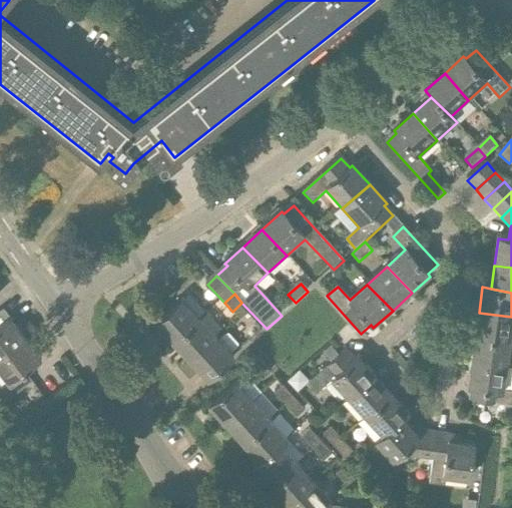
[(156,325),(173,344),(199,321),(182,302),(156,325)]
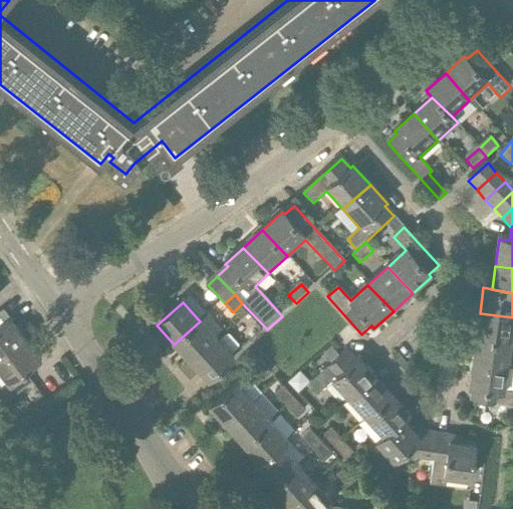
[(233,312),(240,320),(242,321),(248,315),(239,306),(233,312)]
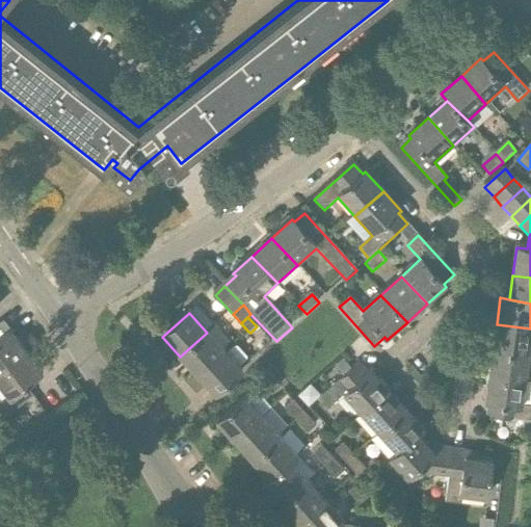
[(493,350),(530,357),(530,328),(497,324),(493,350)]
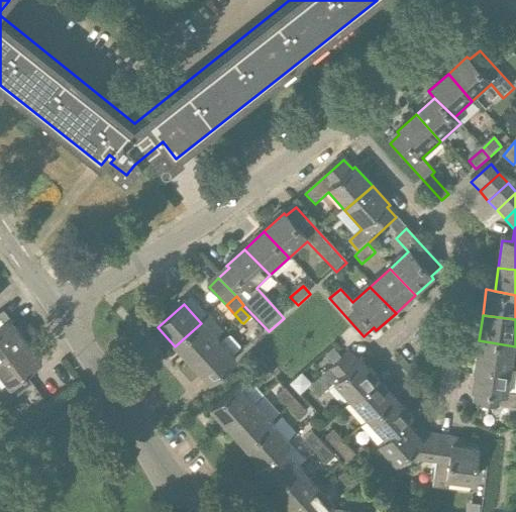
[(0,363),(27,343),(11,322),(0,330),(0,363)]
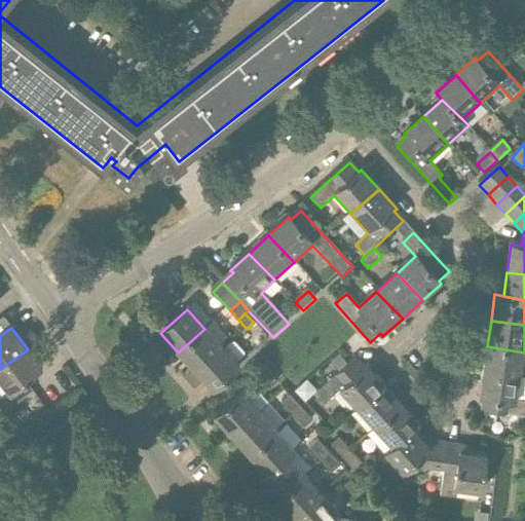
[(178,352),(195,372),(222,348),(204,329),(178,352)]
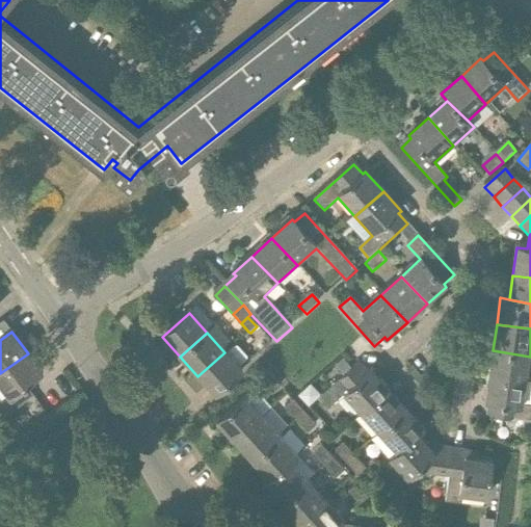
[(243,372),(240,369),(247,363),(248,360),(238,348),(235,348),(228,354),(224,352),(197,376),(215,396),(243,372)]
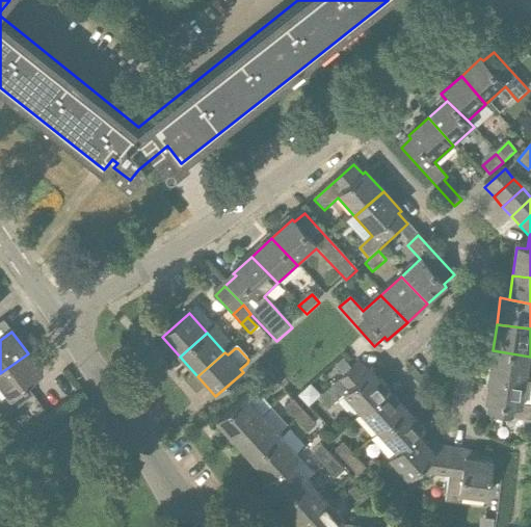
[(489,376),(527,383),(530,357),(493,350),(489,376)]
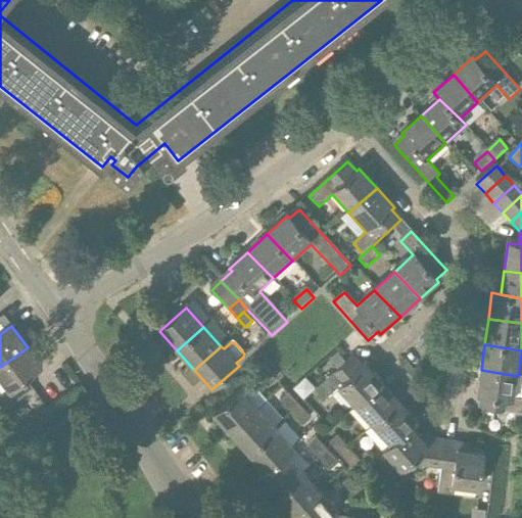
[(0,397),(9,410),(34,391),(26,381),(43,368),(28,347),(0,367),(0,382),(7,392),(0,397)]
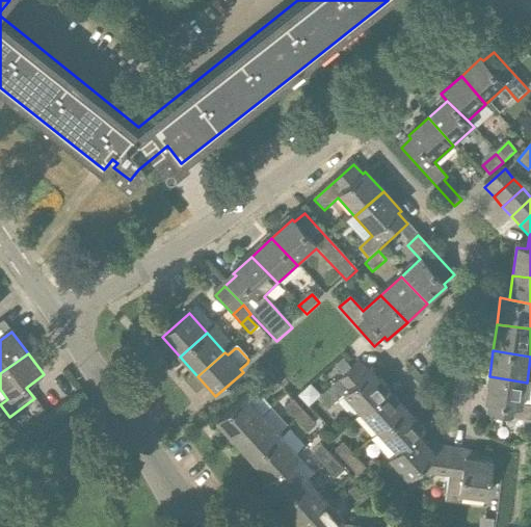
[(362,416),(388,390),(371,371),(368,374),(359,364),(320,399),(329,410),(344,396),(362,416)]
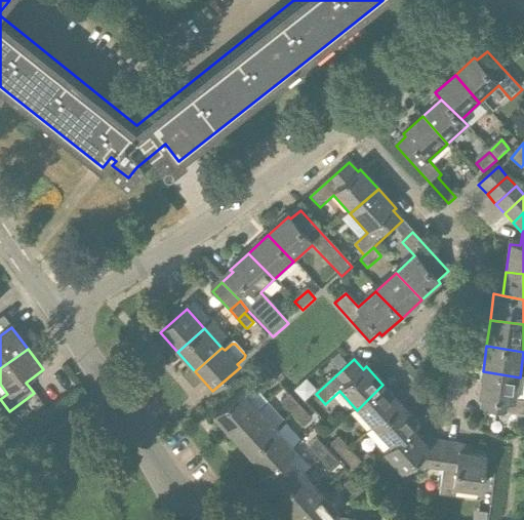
[(269,391),(278,383),(266,370),(257,377),(269,391)]
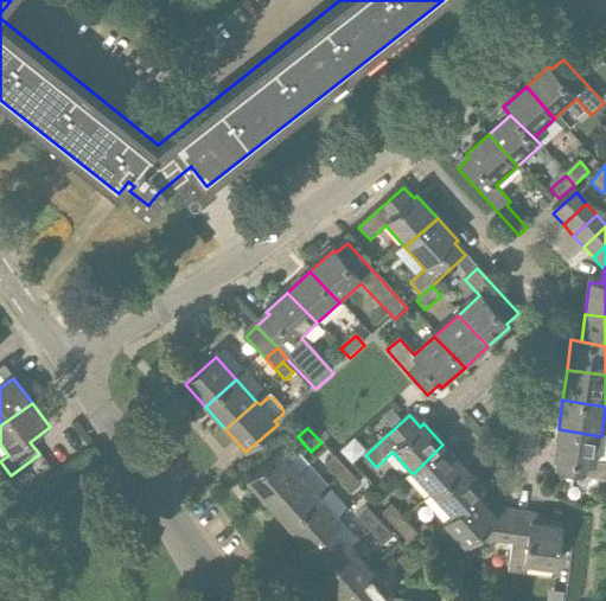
[(556,475),(605,483),(605,465),(597,465),(601,436),(559,429),(554,460),(559,460),(556,475)]
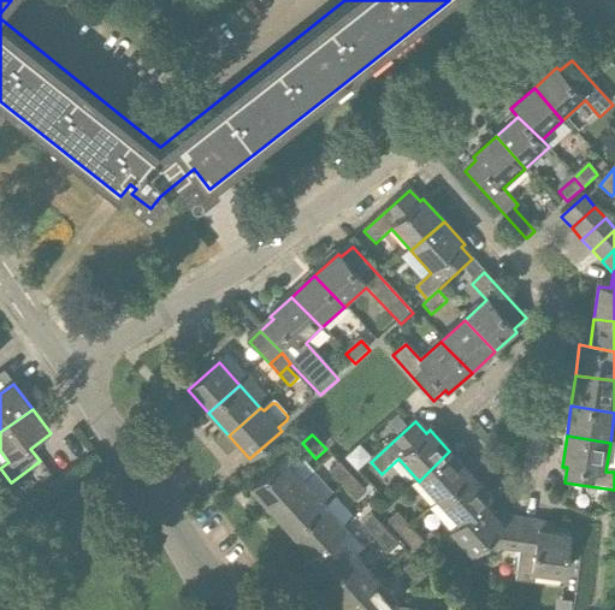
[(419,481),(439,503),(471,474),(449,451),(419,481)]
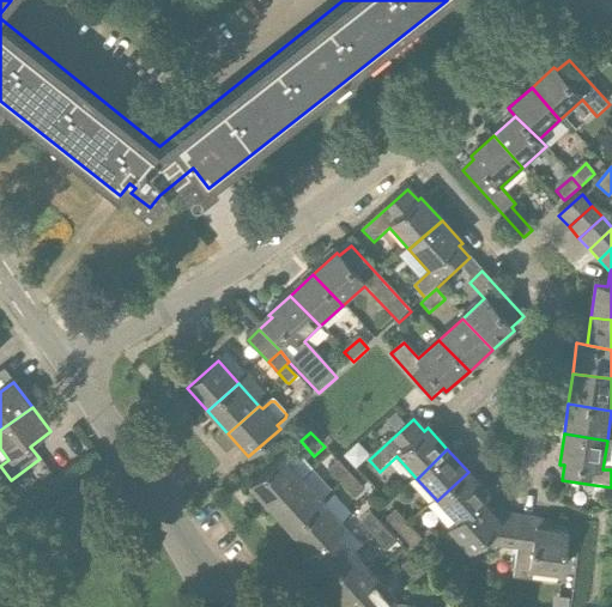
[(250,487),(271,510),(303,481),(283,457),(250,487)]
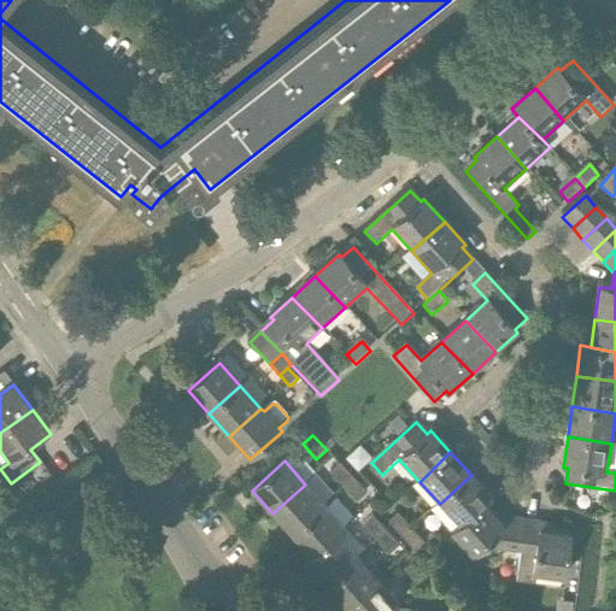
[(345,491),(355,481),(340,466),(330,475),(345,491)]
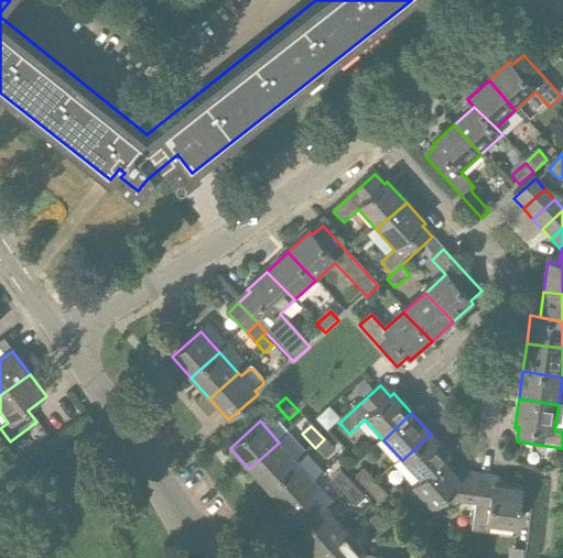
[(413,489),(443,462),(450,456),(431,434),(402,460),(403,461),(394,469),(411,488),(413,489)]
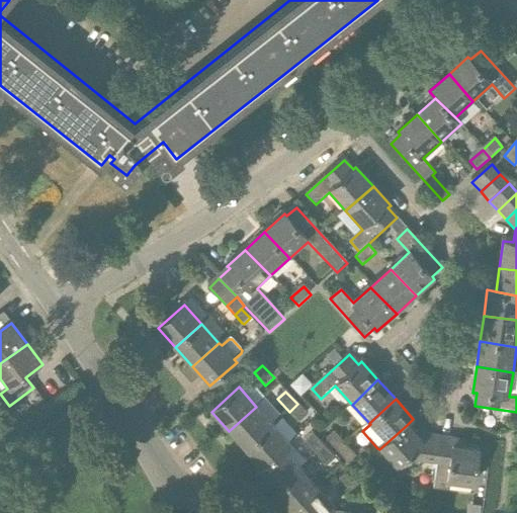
[(300,424),(309,416),(297,404),(289,412),(300,424)]
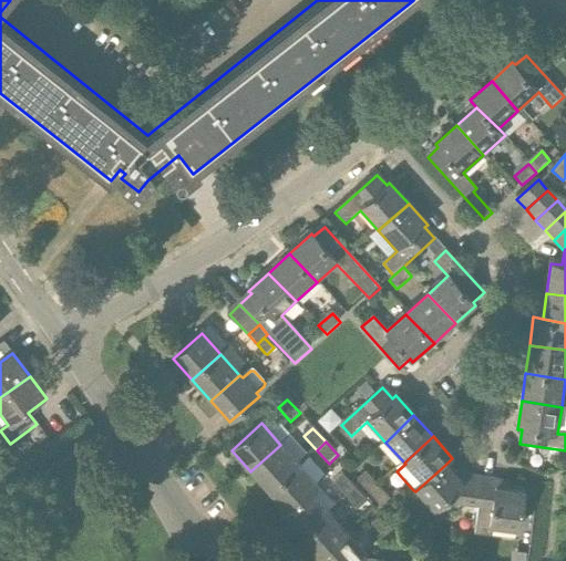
[(250,471),(270,492),(299,466),(280,445),(250,471)]
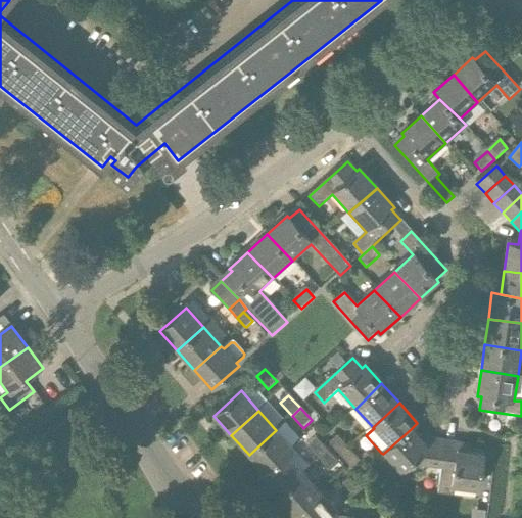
[(427,481),(439,483),(445,443),(434,441),(428,448),(411,429),(383,454),(401,474),(404,471),(412,480),(426,468),(429,468),(427,481)]
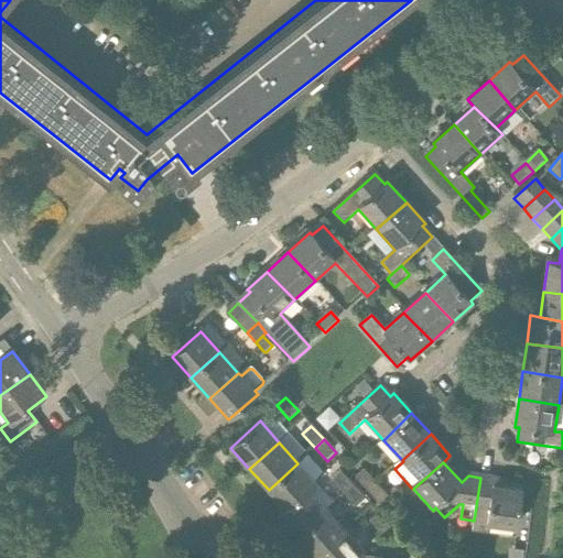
[(269,490),(287,510),(316,483),(298,463),(269,490)]
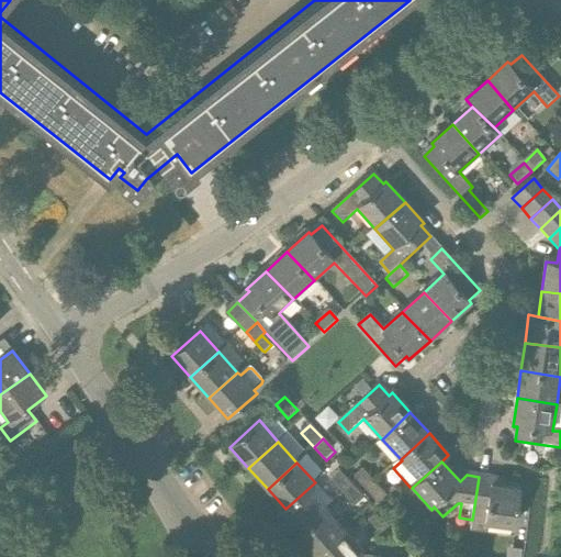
[(366,492),(376,483),(362,470),(354,478),(366,492)]
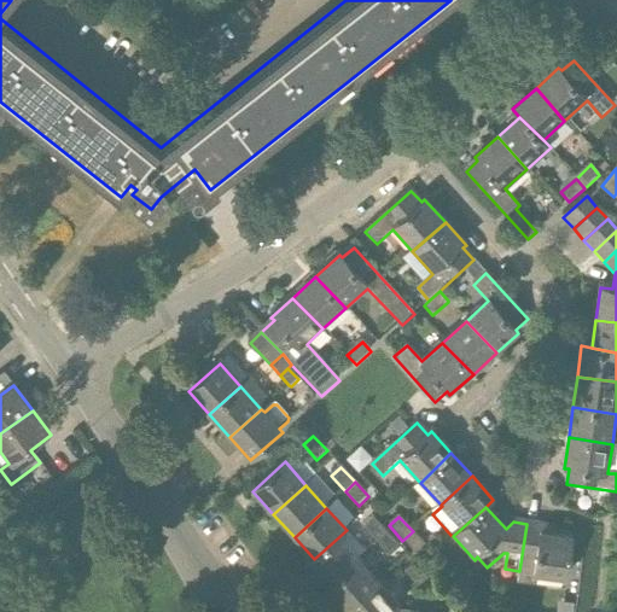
[(378,543),(388,535),(373,519),(364,528),(378,543)]
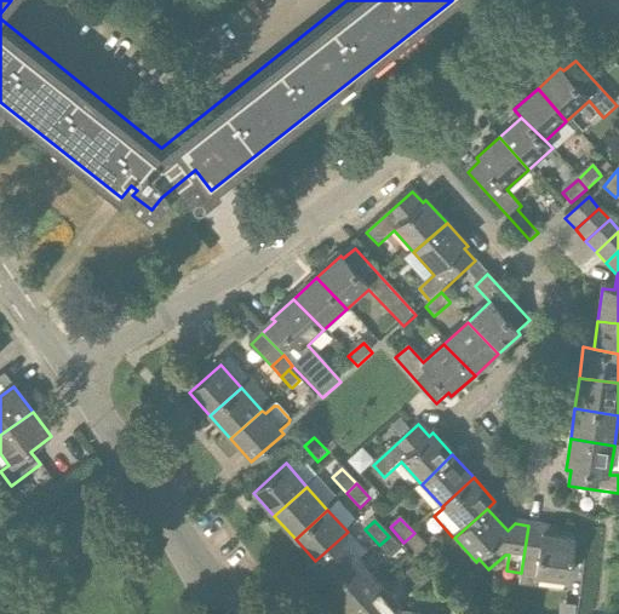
[(538,579),(568,583),(574,539),(543,535),(544,527),(528,526),(521,573),(520,586),(537,589),(538,579)]
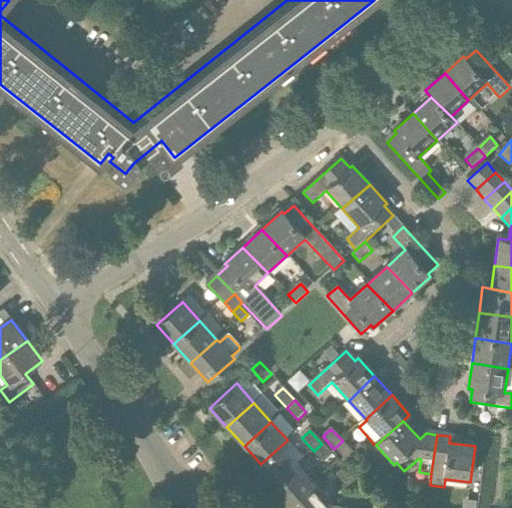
[(271,489),(298,465),(283,447),(289,442),(288,440),(261,464),(253,470),(271,489)]
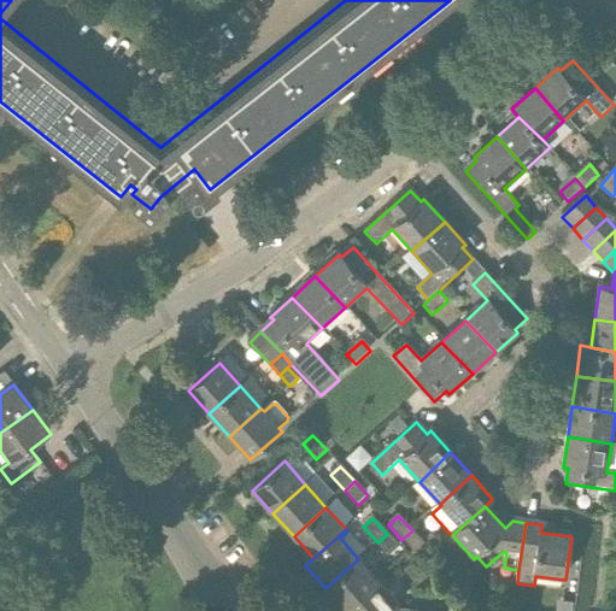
[(415,554),(424,545),(412,530),(402,540),(415,554)]
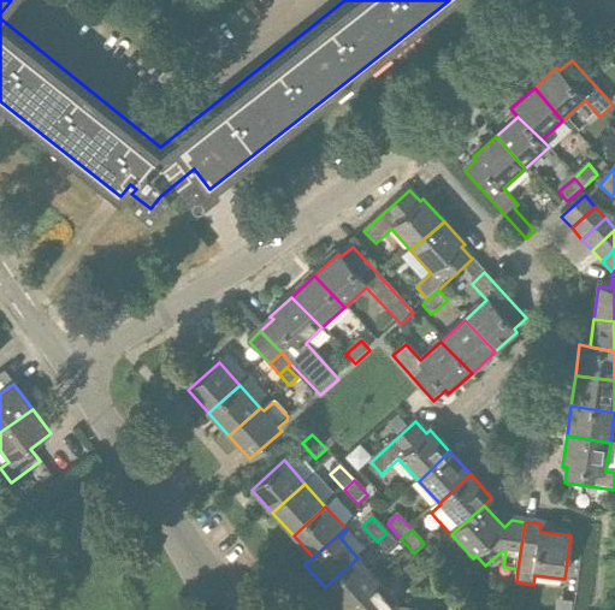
[(390,556),(400,548),(386,533),(377,542),(390,556)]
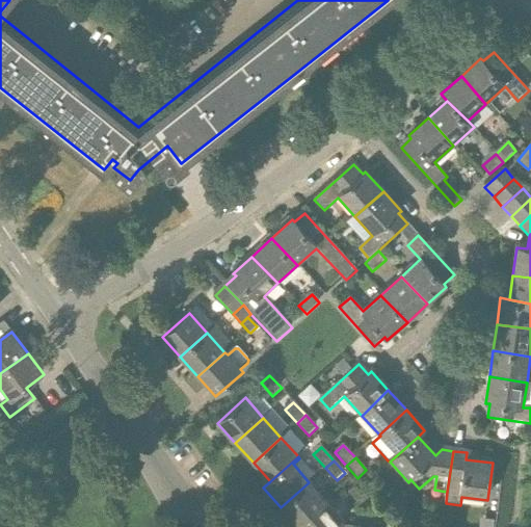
[(281,507),(297,526),(299,526),(327,502),(309,482),(281,507)]
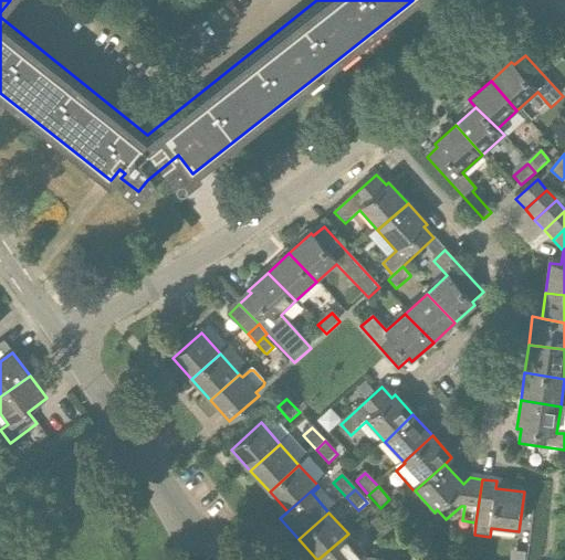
[(383,538),(393,530),(380,517),(370,525),(383,538)]
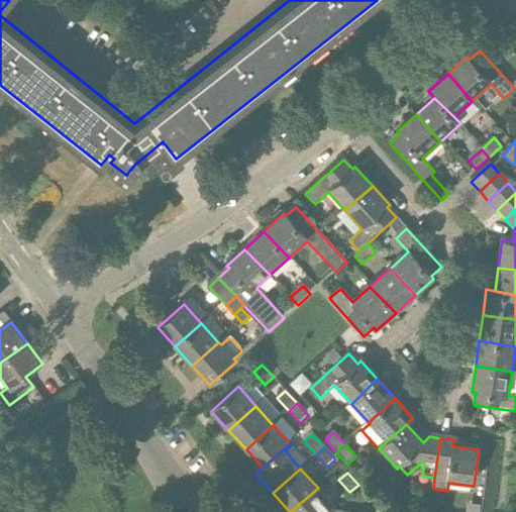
[(334,511),(333,510),(335,507),(318,488),(291,511),(334,511)]
